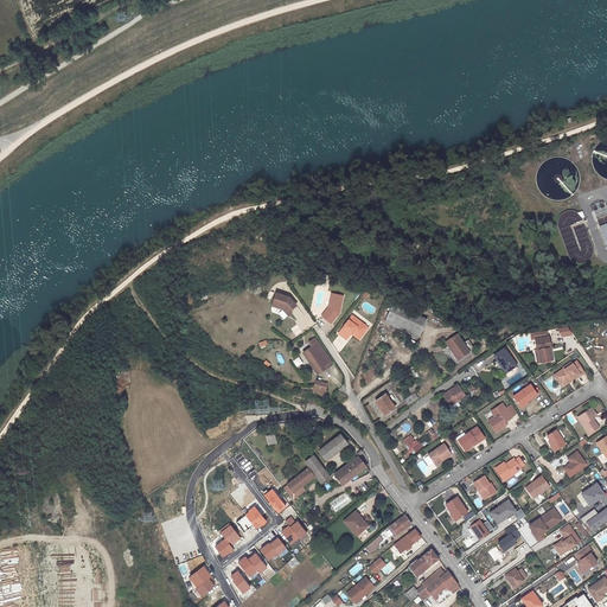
[(289,298),(276,293),(272,306),(283,310),(288,315),(292,313),(292,310),(296,306),(289,298)]
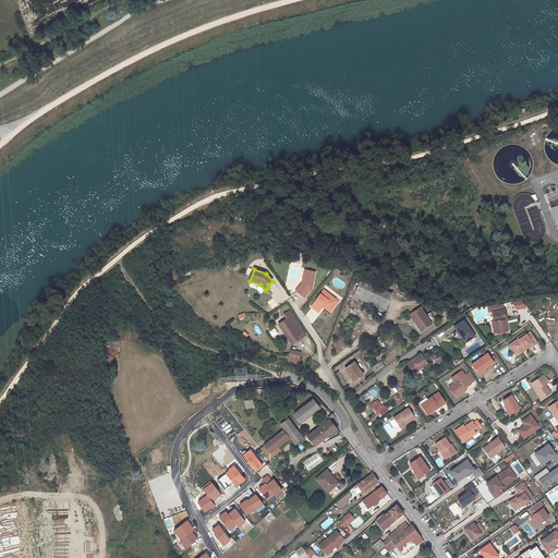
[(304,298),(312,288),(315,273),(305,269),(302,283),(295,291),(300,294),(301,294),(304,298)]
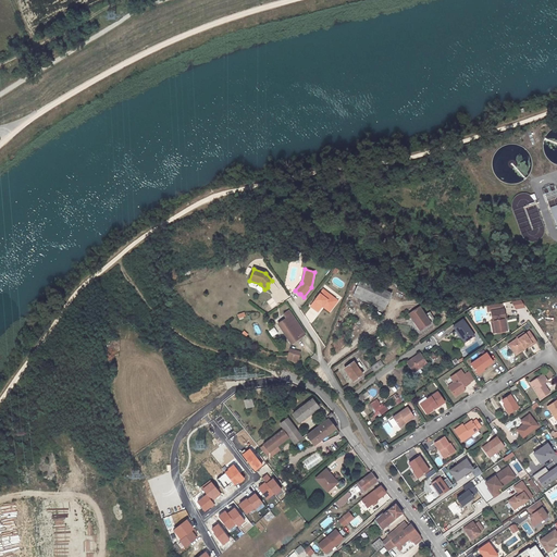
[(355,292),(385,306),(392,293),(360,279),(355,292)]
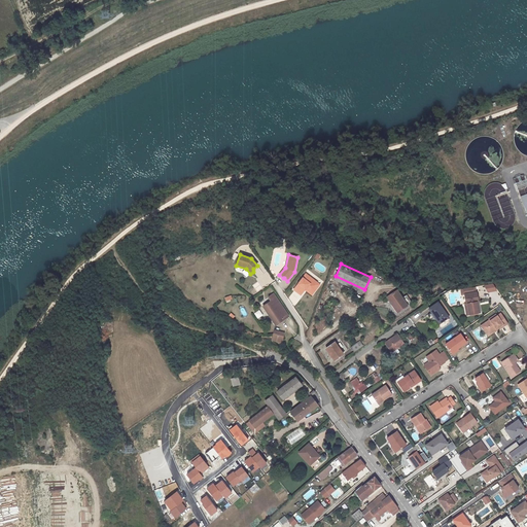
[(306,275),(294,290),(301,295),(306,289),(308,286),(314,291),(319,285),(306,275)]
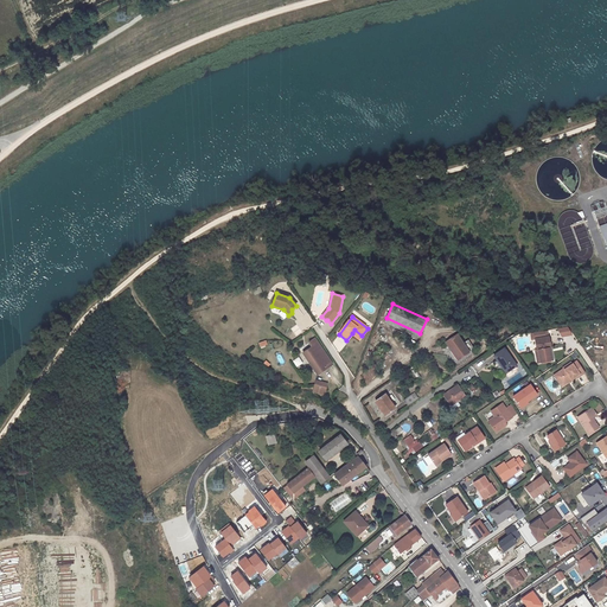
[(561,339),(570,334),(566,325),(556,330),(561,339)]
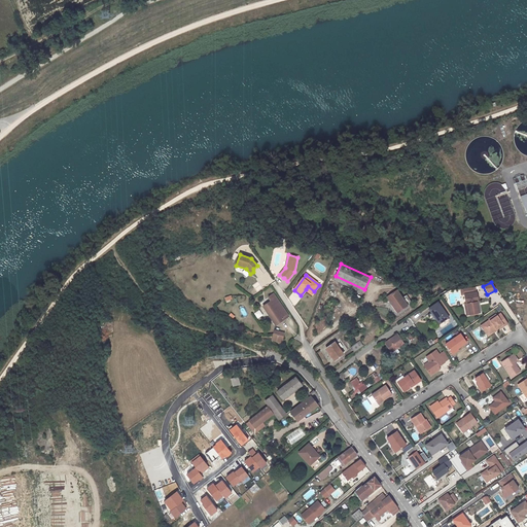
[(384,296),(390,305),(388,307),(393,315),(408,306),(396,289),(384,296)]
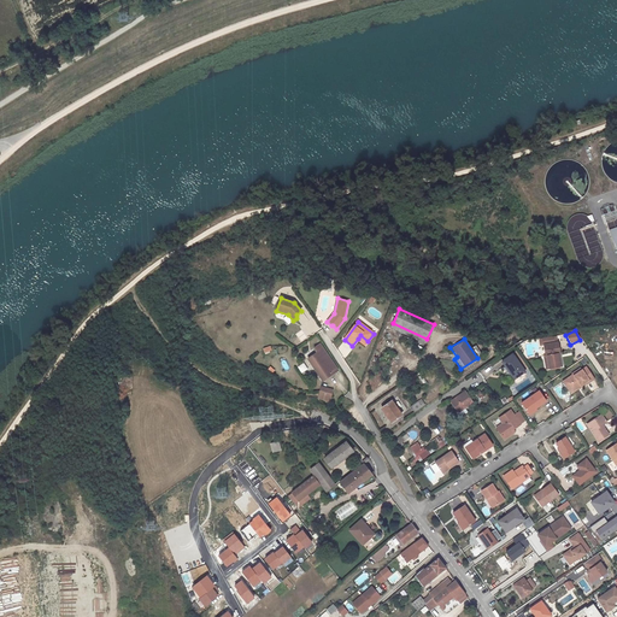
[(563,365),(558,341),(544,344),(546,356),(547,356),(550,368),(563,365)]
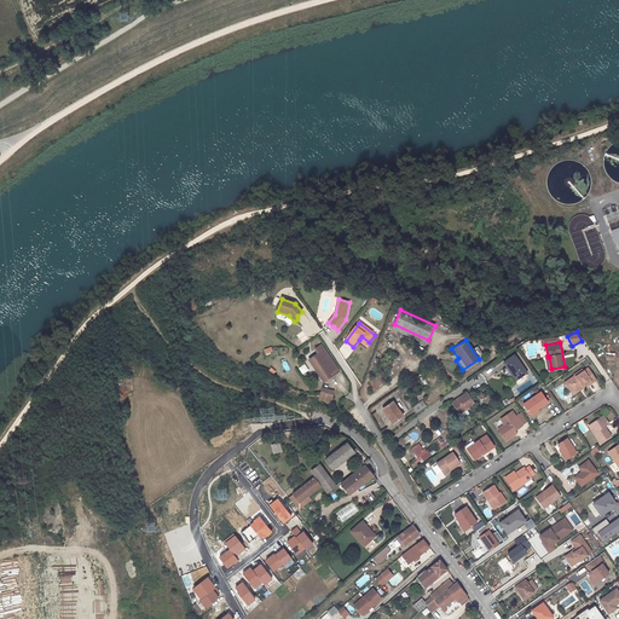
[(310,359),(324,381),(340,371),(324,348),(318,353),(310,359)]
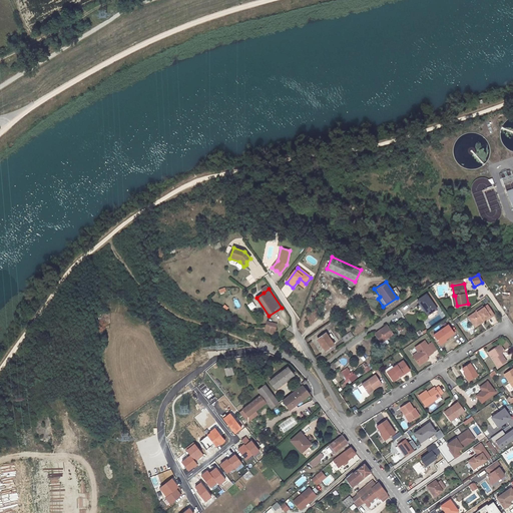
[(322,291),(315,302),(322,306),(328,295),(322,291)]
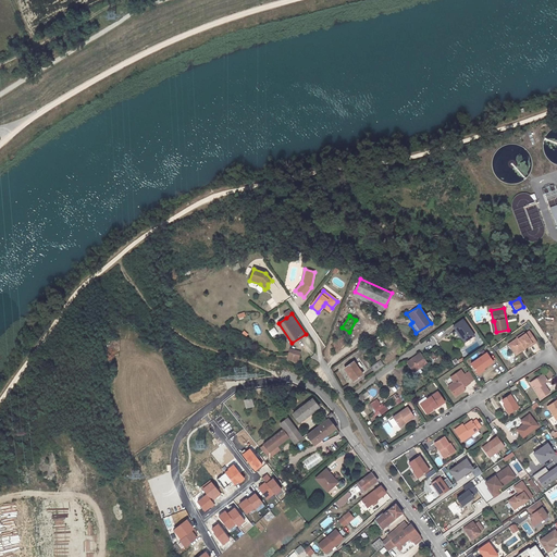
[(454,326),(465,342),(474,335),(463,320),(454,326)]
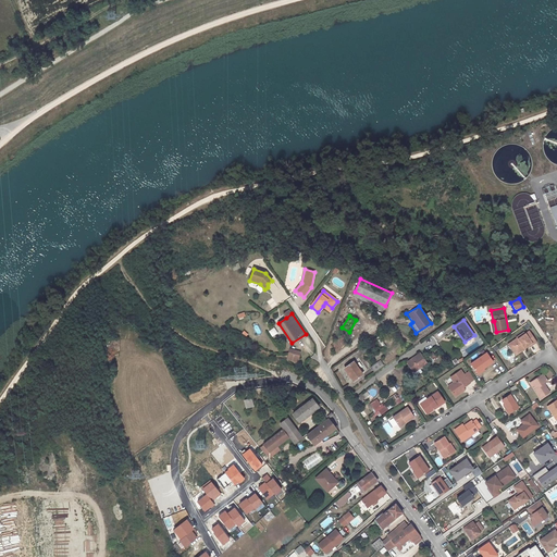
[(267,332),(271,337),(277,334),(273,327),(267,332)]
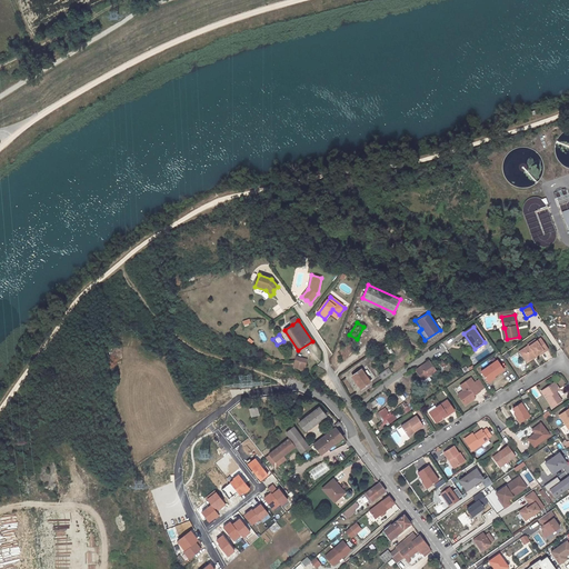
[(535,355),(539,351),(540,353),(548,349),(540,337),(536,340),(532,342),(532,341),(528,343),(528,345),(519,351),(525,360),(533,353),(535,355)]
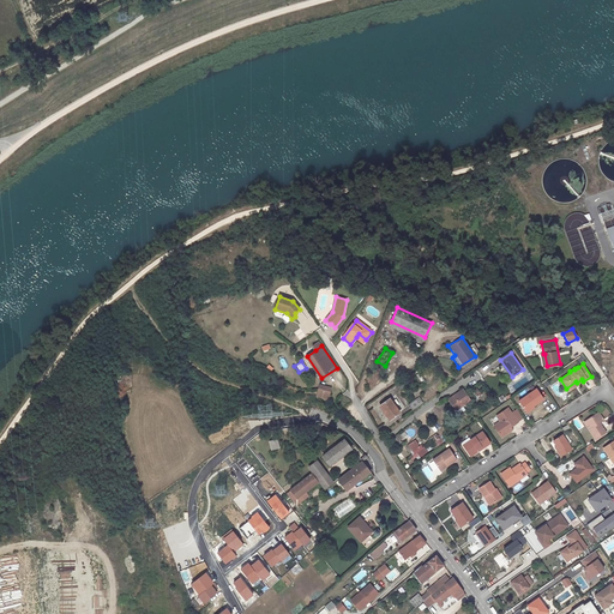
[(378,372),(366,380),(369,386),(383,378),(378,372)]
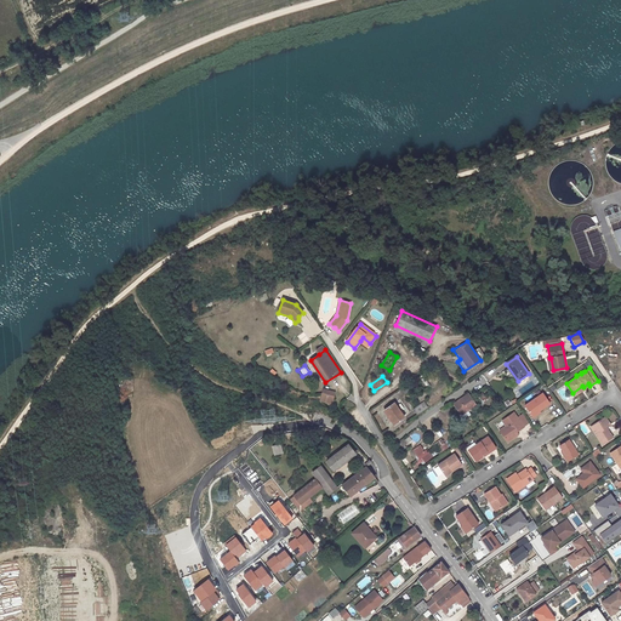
[(410,382),(400,389),(404,394),(414,387),(410,382)]
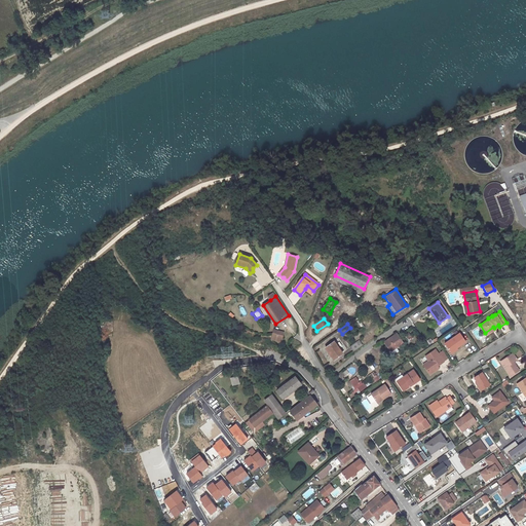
[(276,330),(273,339),(282,341),(283,337),(285,337),(285,335),(278,334),(279,331),(276,330)]
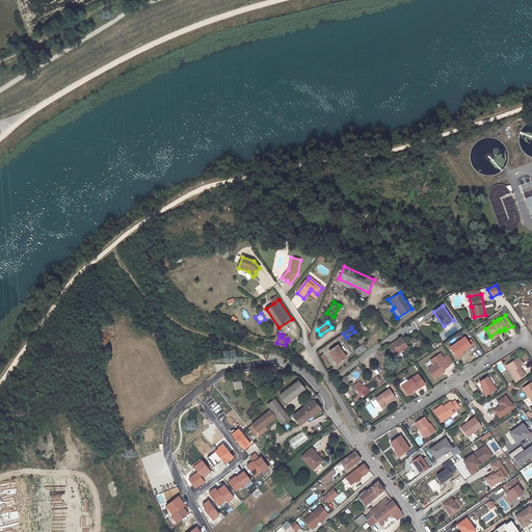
[(406,341),(411,347),(419,342),(414,336),(406,341)]
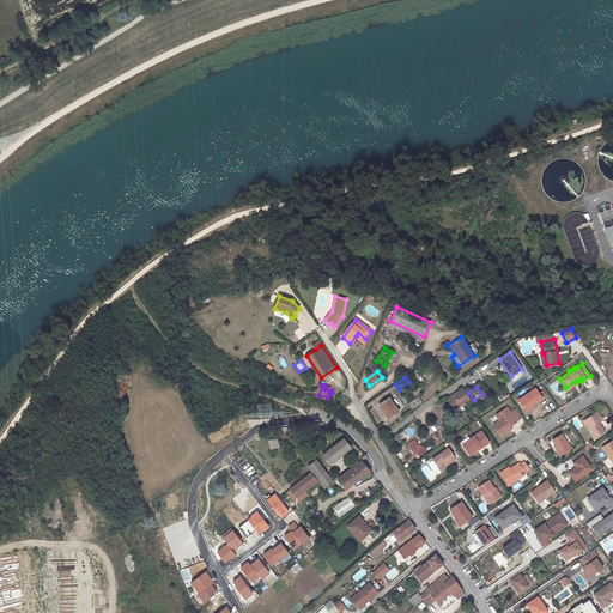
[(535,388),(519,400),(526,410),(532,405),(533,406),(542,399),(535,388)]
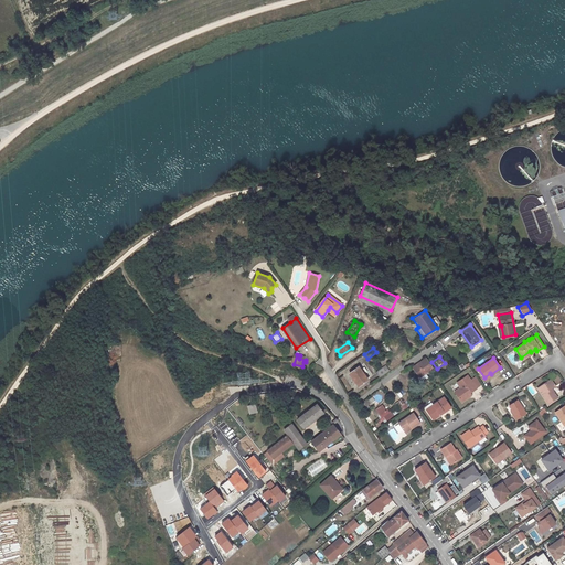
[(426,359),(413,368),(419,377),(433,369),(426,359)]
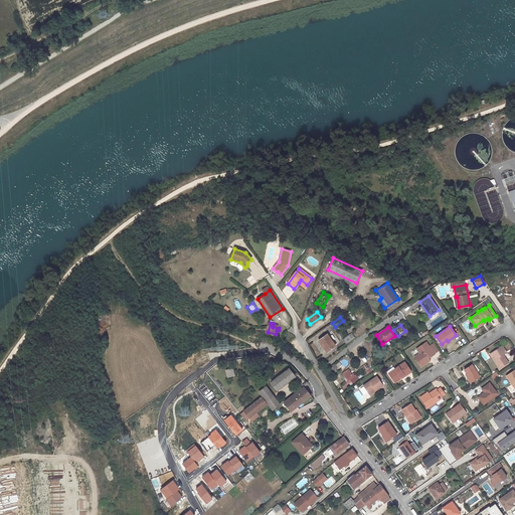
[(319,340),(327,352),(335,346),(327,334),(319,340)]
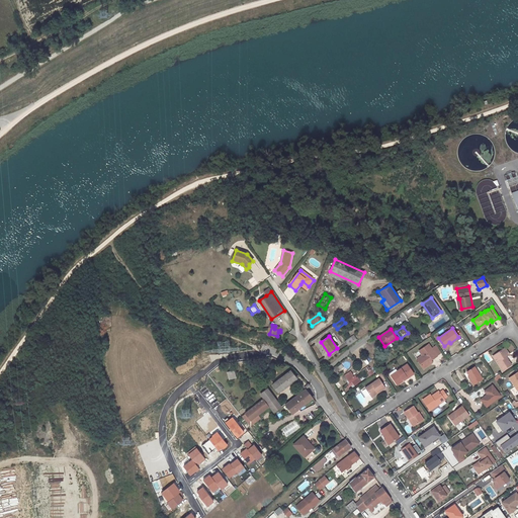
[(353,336),(345,341),(348,345),(356,340),(353,336)]
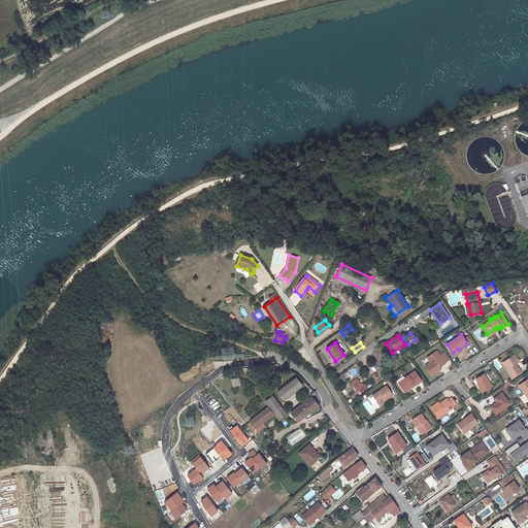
[(430,362),(433,365),(427,369),(431,375),(439,370),(437,368),(439,367),(446,363),(437,351),(427,358),(430,362)]
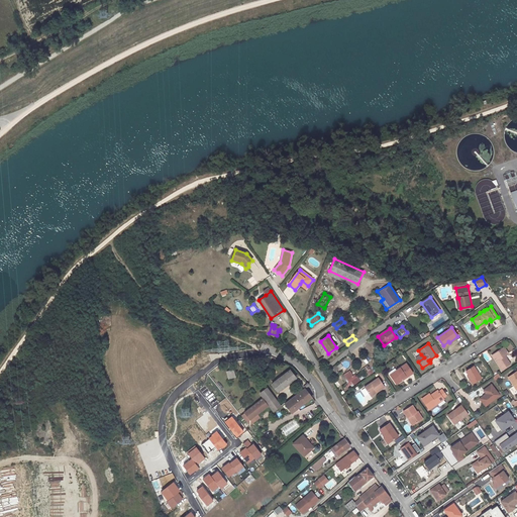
[(492,355),(502,370),(511,364),(505,355),(509,353),(504,347),(492,355)]
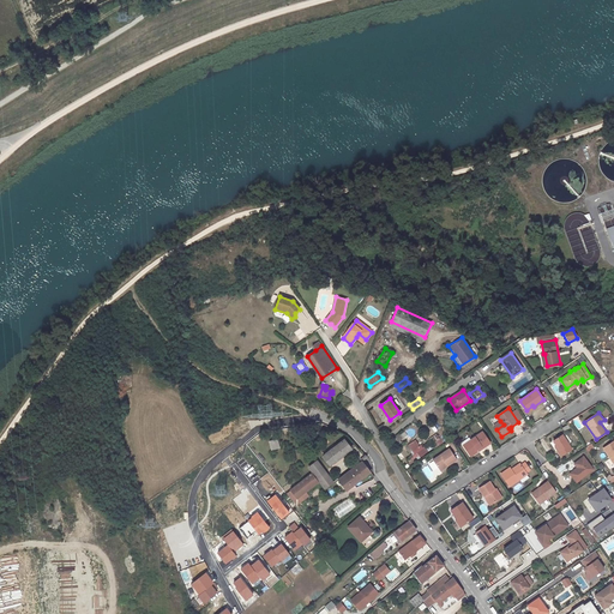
[(393,441),(398,445),(405,435),(401,432),(393,441)]
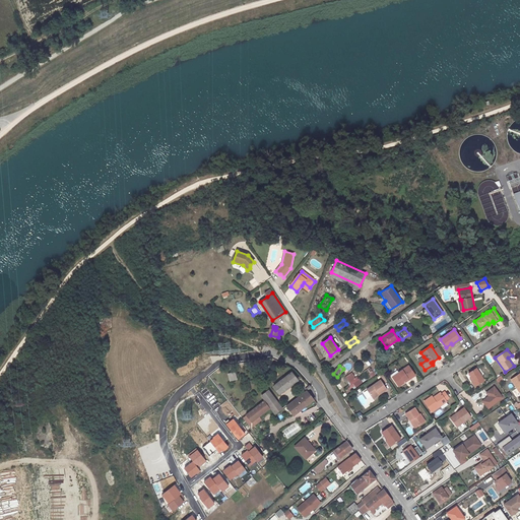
[(405,380),(408,378),(409,380),(415,375),(409,366),(399,373),(400,374),(394,379),(397,383),(399,382),(401,385),(405,382),(405,380)]
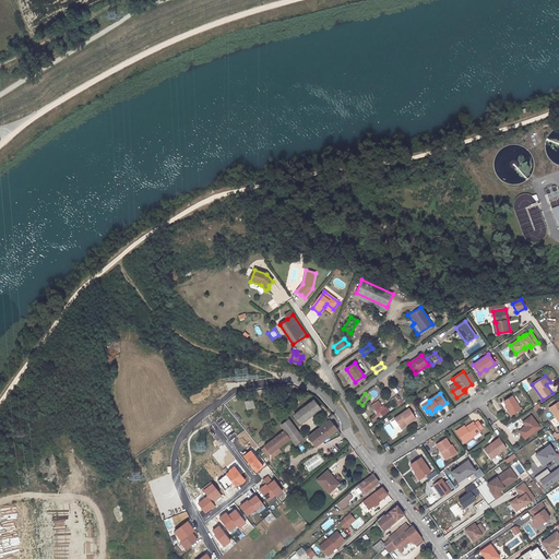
[(393,399),(399,406),(403,403),(397,395),(393,399)]
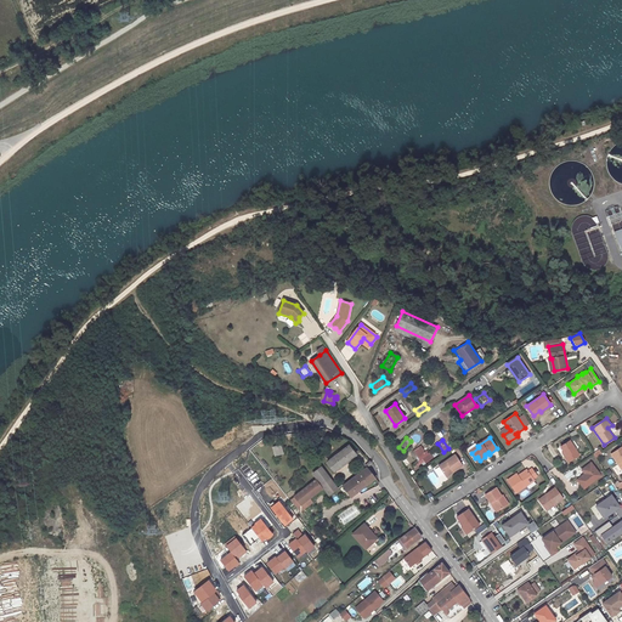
[(569,440),(560,446),(564,451),(566,456),(565,457),(569,462),(578,454),(569,440)]
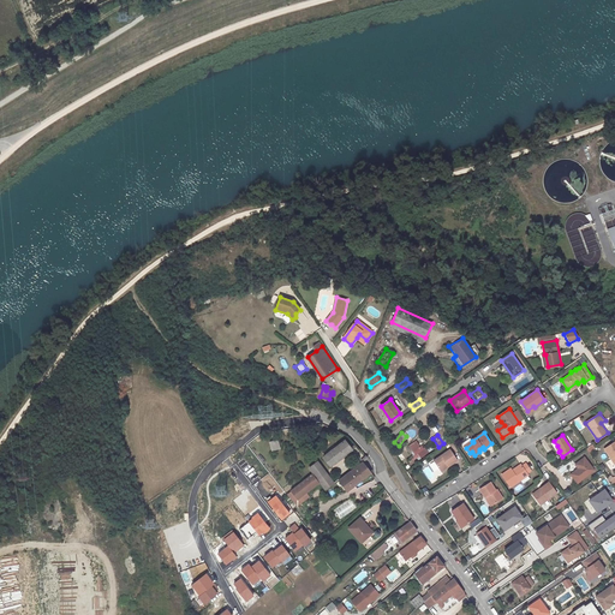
[(410,447),(415,452),(413,453),(415,455),(407,460),(410,463),(419,455),(421,458),(435,448),(439,447),(433,439),(430,440),(433,445),(427,448),(424,445),(421,447),(417,442),(410,447)]
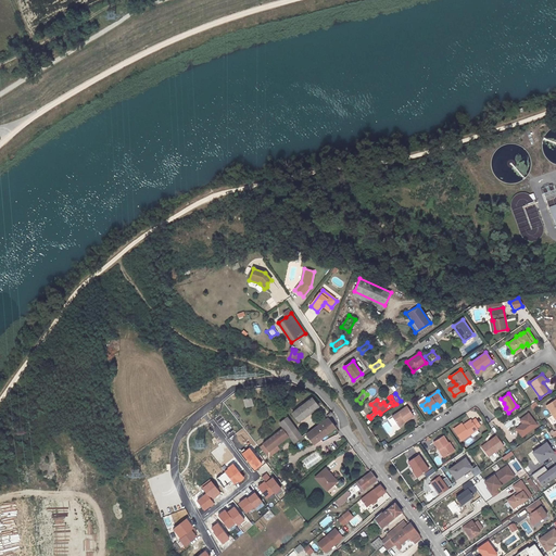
[(250,397),(241,400),(244,408),(252,406),(250,397)]
